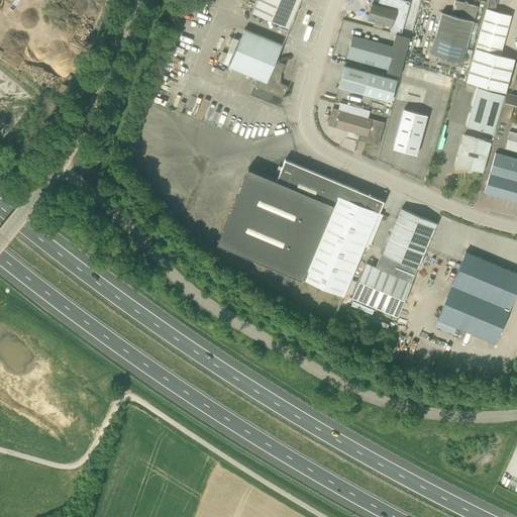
[(255,0),(251,12),(290,27),(300,0),(255,0)]
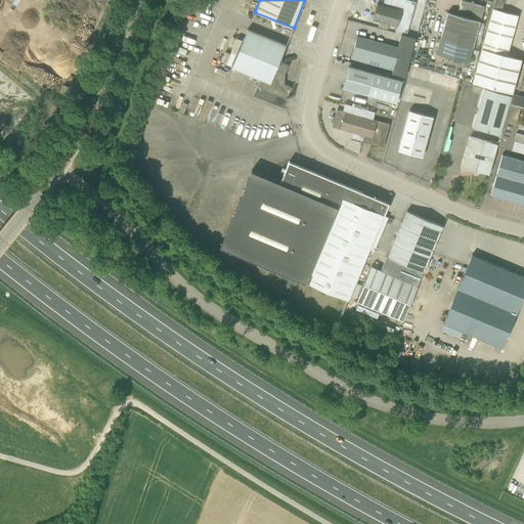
[(403,0),(401,9),(407,11),(409,0),(403,0)]
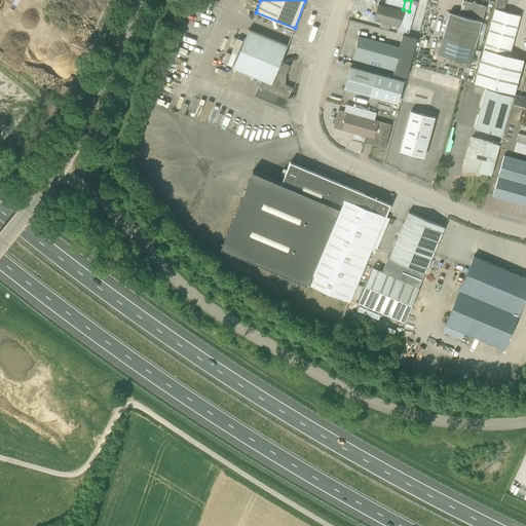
[(411,0),(409,11),(415,12),(418,2),(411,0)]
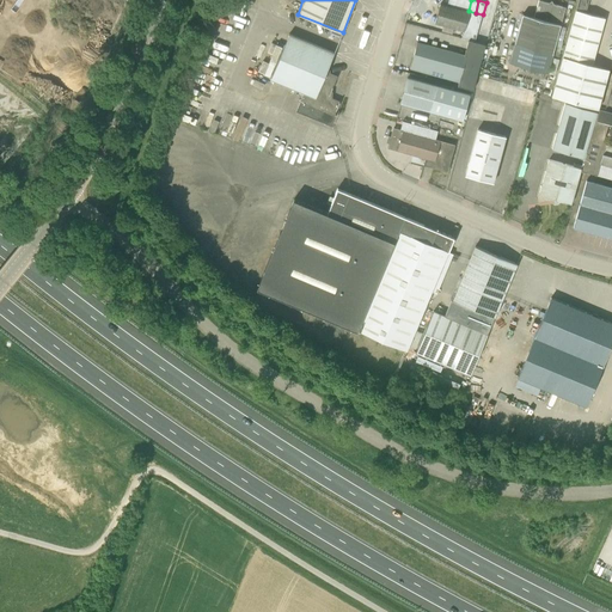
[(548,73),(561,25),(565,7),(540,0),(538,0),(534,17),(522,14),(509,62),(548,73)]
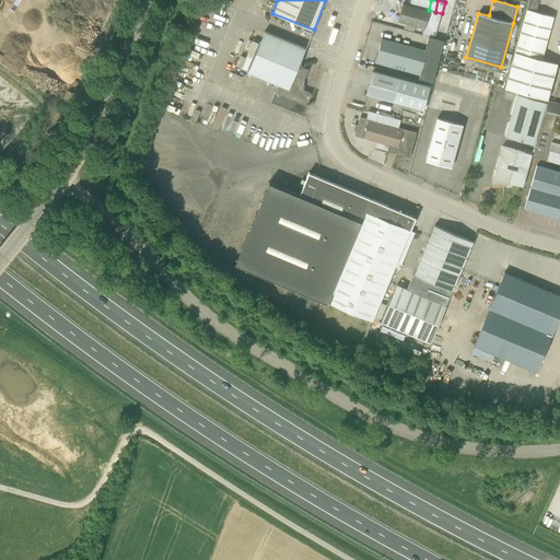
[(538,0),(529,0),(527,9),(536,12),(538,0)]
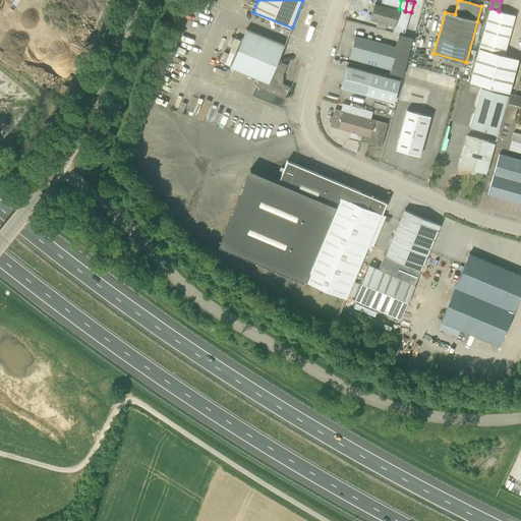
[(399,9),(393,7),(387,6),(382,4),(374,2),(370,19),(394,26),(396,20),(398,14),(399,9)]
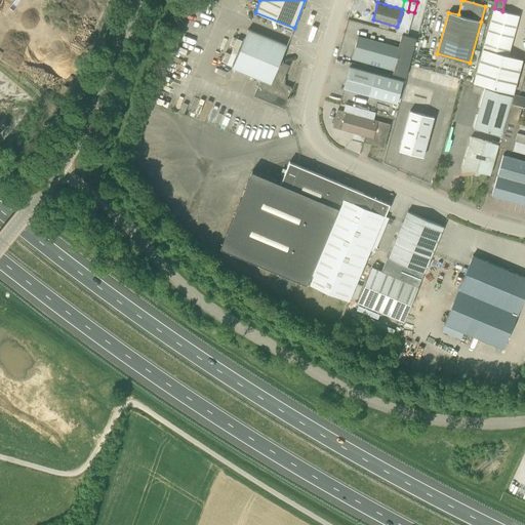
[(519,15),(502,11),(494,8),(483,48),(473,83),(513,94),(523,59),(508,55),(519,15)]
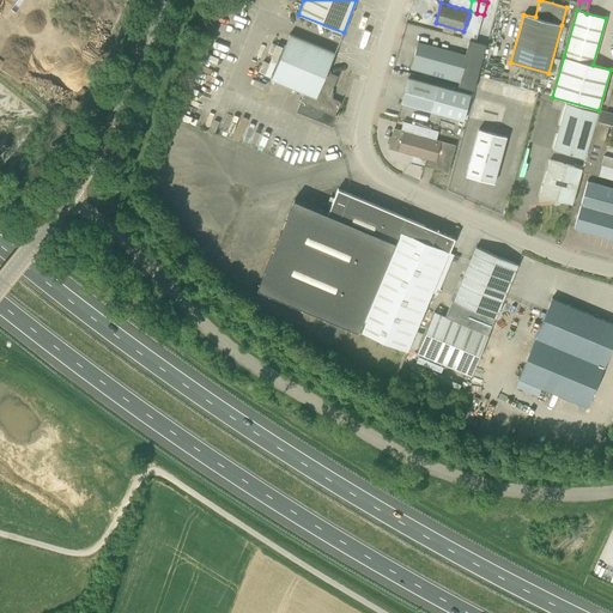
[(468,17),(481,20),(484,14),(477,13),(469,11),(468,17)]
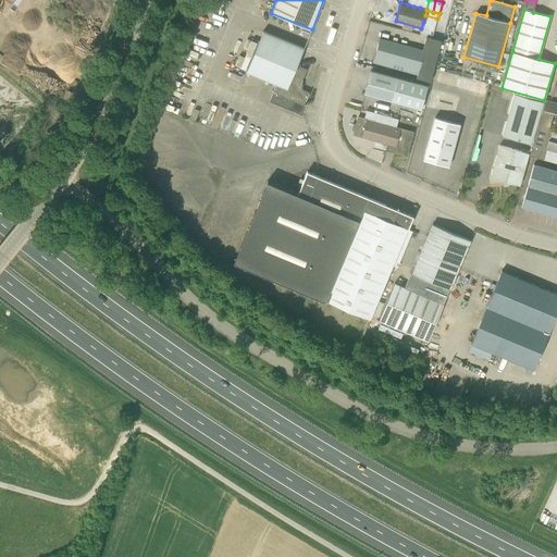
[(436,25),(437,19),(425,15),(423,22),(436,25)]
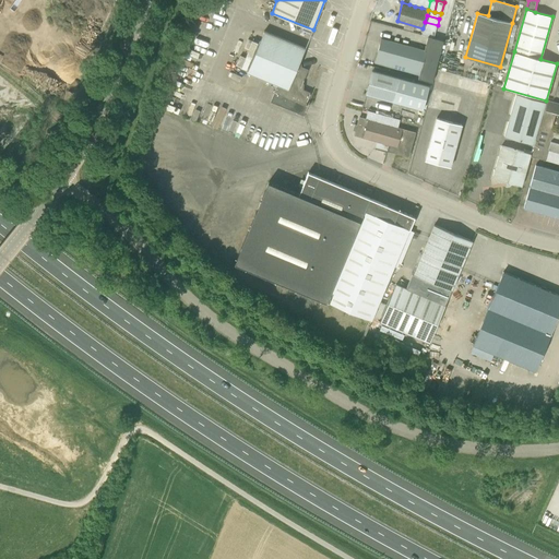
[(423,28),(436,32),(438,25),(425,22),(423,28)]
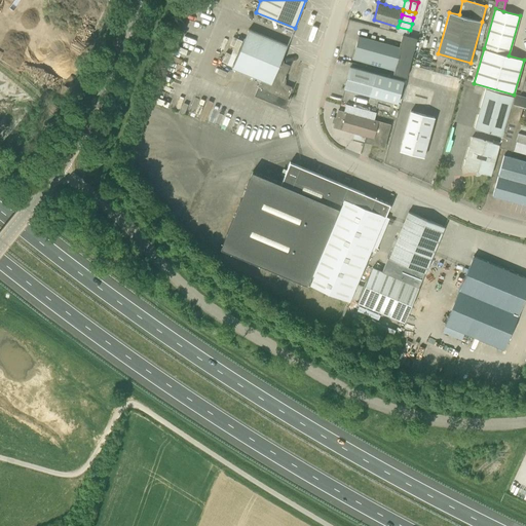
[(410,30),(398,27),(397,32),(408,36),(410,30)]
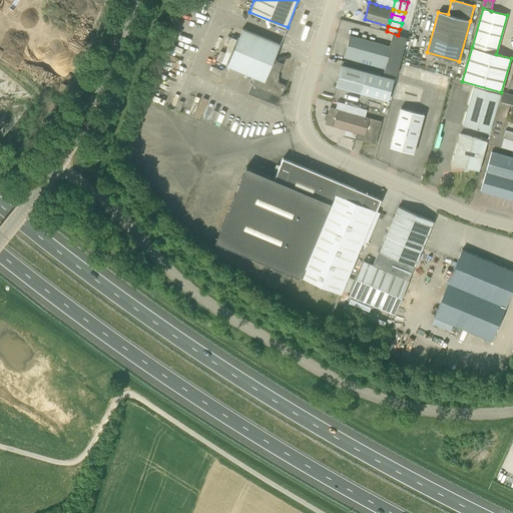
[(283,97),(281,96),(285,85),(276,82),(283,64),(274,60),(281,44),(242,28),(226,66),(254,78),(248,93),(279,106),(283,97)]
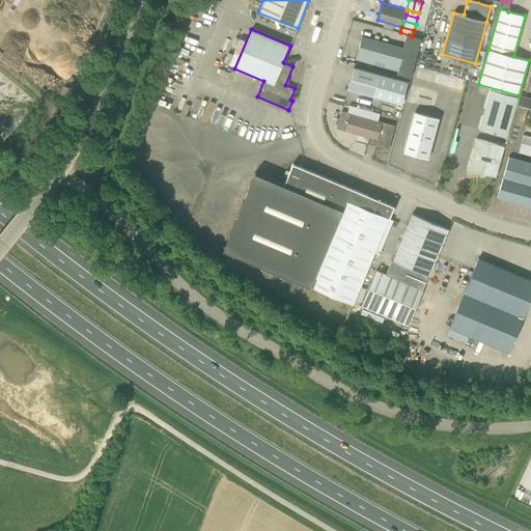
[(399,67),(404,48),(362,36),(356,59),(374,64),(375,60),(399,67)]
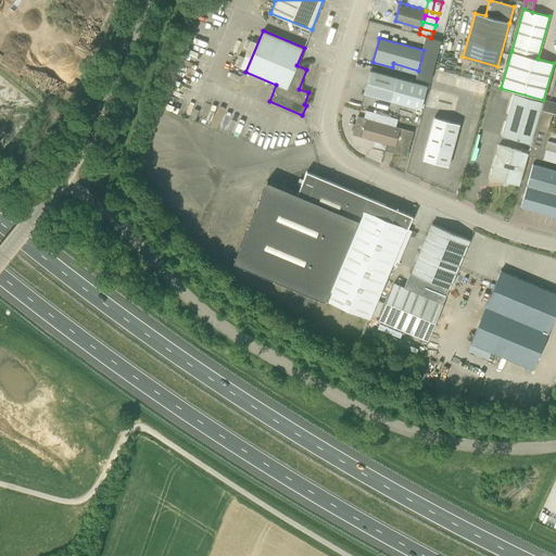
[(364,93),(391,101),(420,109),(427,86),(397,78),(370,71),(364,93)]
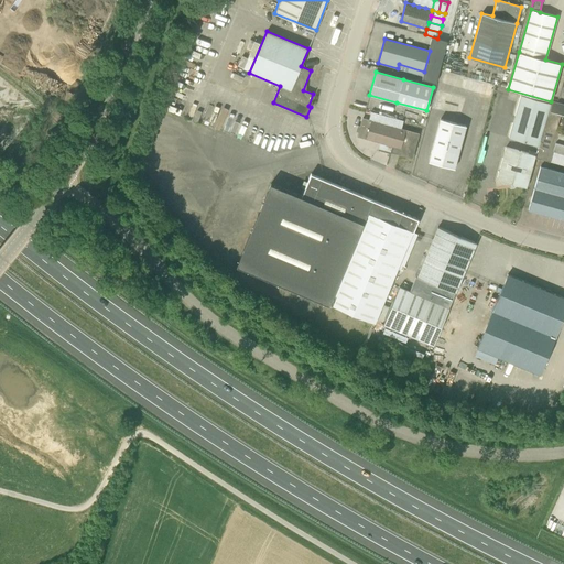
[(540,145),(552,104),(522,95),(510,137),(540,145)]
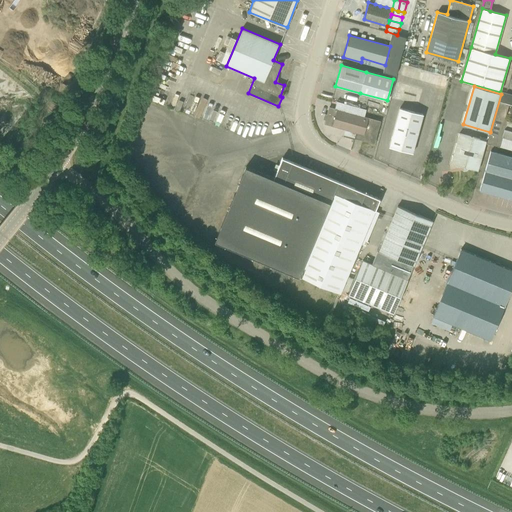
[(500,147),(502,137),(507,120),(505,118),(509,105),(511,104),(511,94),(501,92),(501,94),(490,132),(487,143),(500,147)]
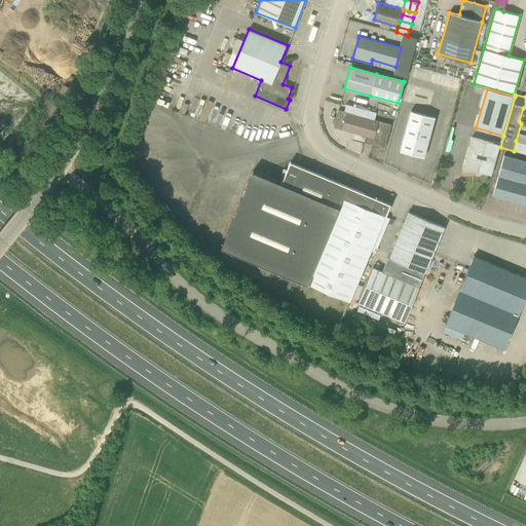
[(376,112),(355,107),(346,105),(344,112),(338,111),(334,126),(358,134),(355,140),(353,139),(353,140),(365,143),(367,136),(373,138),(372,144),(384,147),(387,138),(391,124),(374,119),(376,112)]
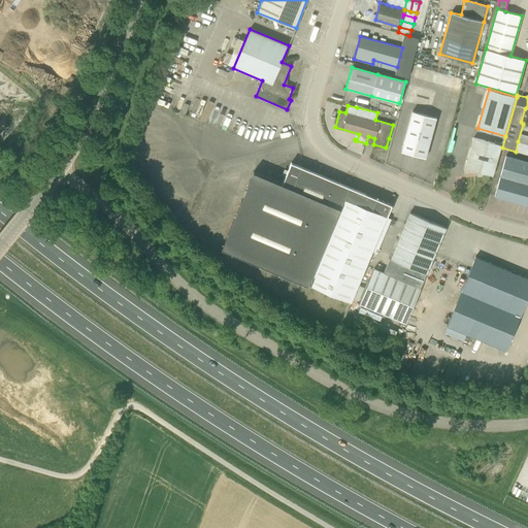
[(426,158),(429,149),(436,118),(413,111),(402,152),(426,158)]
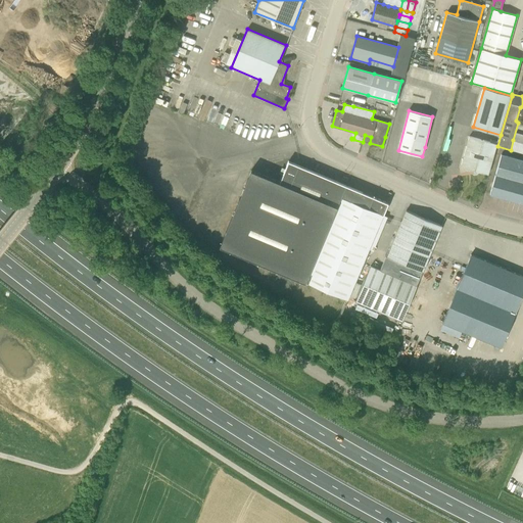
[(522,124),(518,123),(513,140),(522,143),(522,124)]
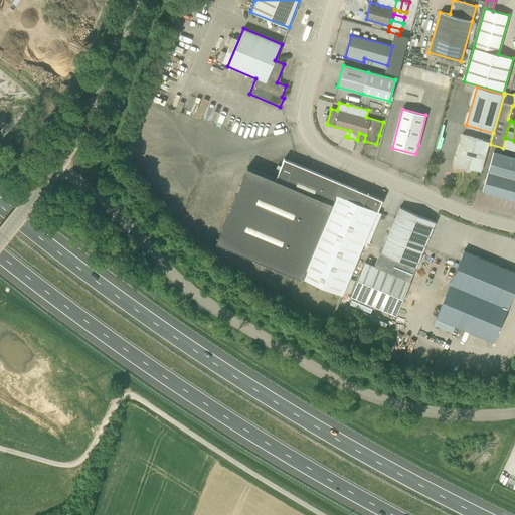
[(483,138),(482,140),(463,134),(455,164),(482,172),(491,140),(483,138)]
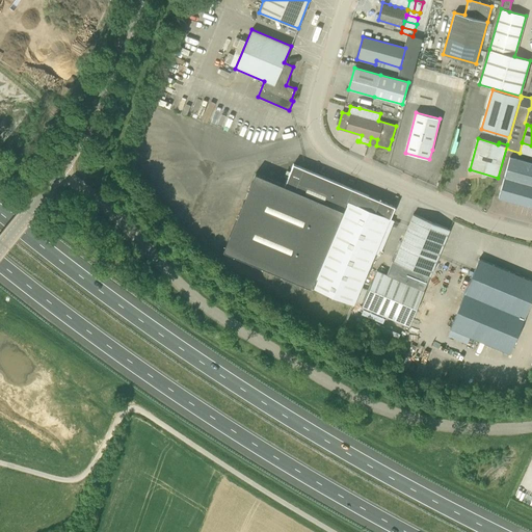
[(499,197),(531,207),(531,162),(509,157),(499,197)]
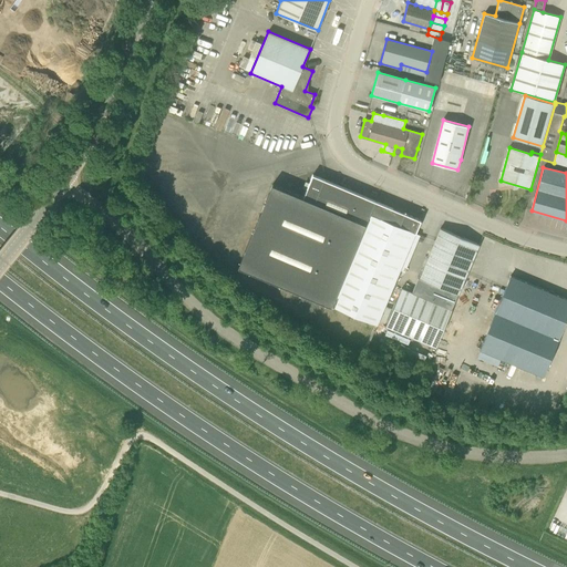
[(302,197),(272,185),(238,267),(331,306),(336,295),(339,297),(373,215),(399,226),(404,213),(312,174),(302,197)]
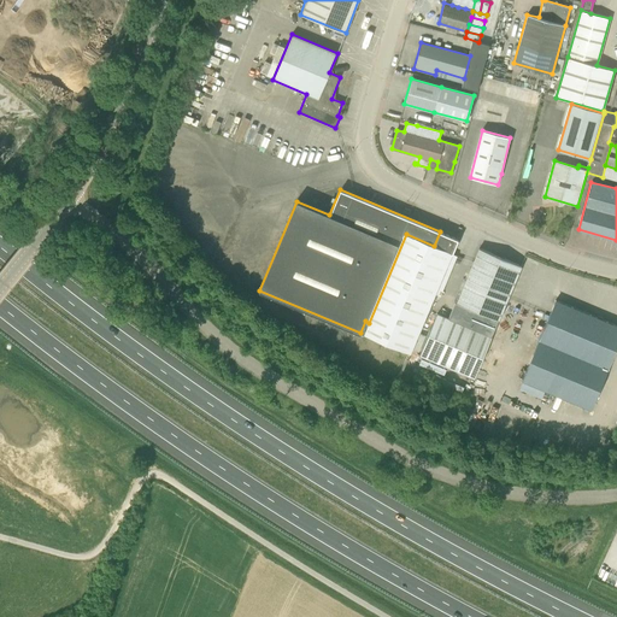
[(406,234),(369,323),(364,334),(411,353),(458,239),(440,231),(434,246),(406,234)]
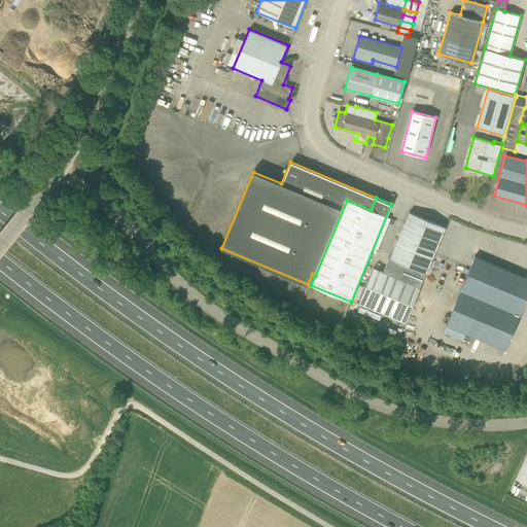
[(389,258),(426,275),(446,227),(410,212),(407,221),(389,258)]
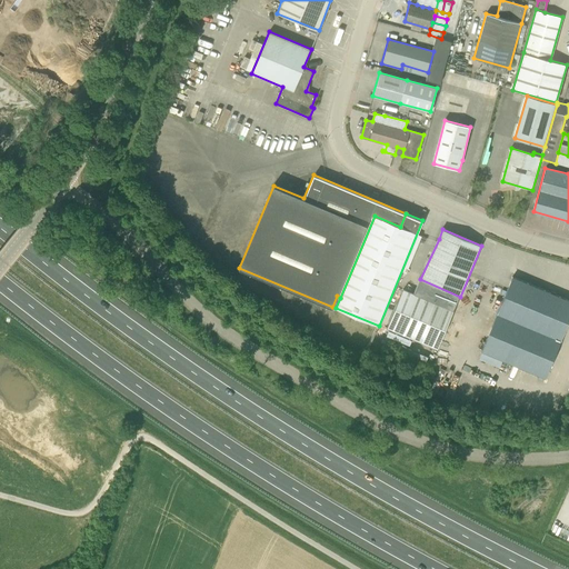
[(568,299),(512,276),(497,313),(481,350),(546,378),(568,320),(568,299)]
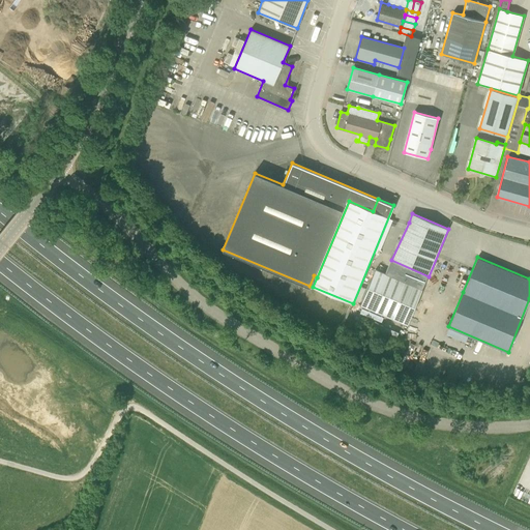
[(429,276),(391,260),(385,273),(423,290),(429,276)]
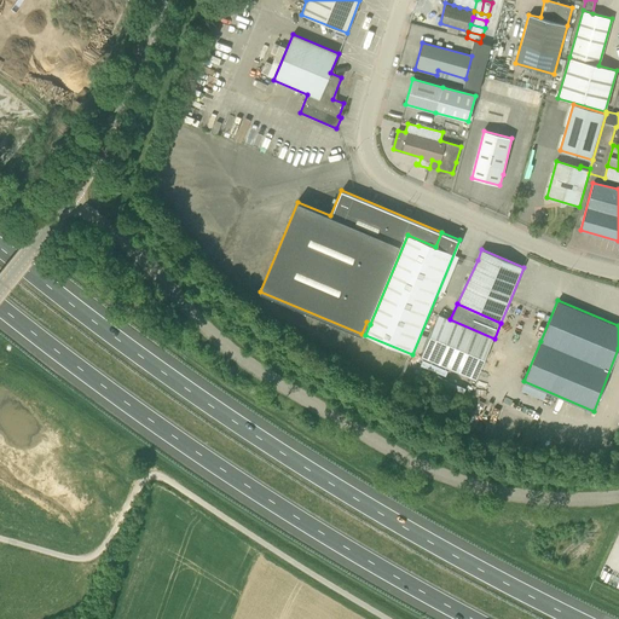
[(478,380),(495,339),(450,319),(439,314),(421,356),(478,380)]
